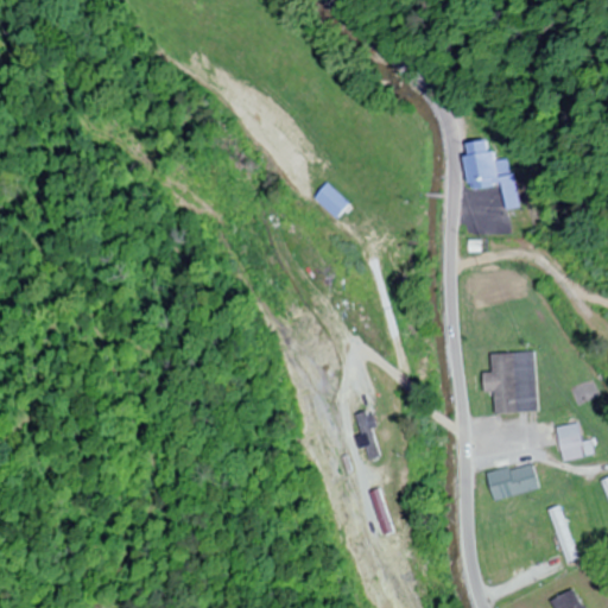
[(468,140),(468,185),(495,185),(495,140),(468,140)]
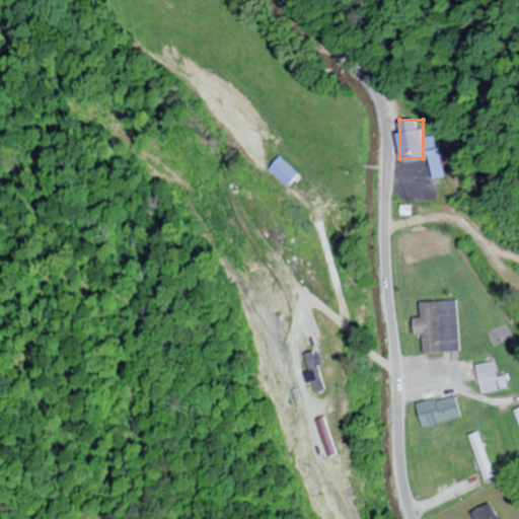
[(315,288),(302,263),(288,270),(300,295),(315,288)]
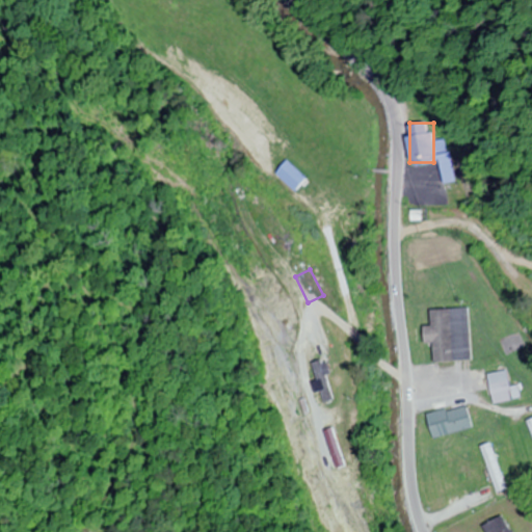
[(471,361),(469,308),(431,310),(433,362),(471,361)]
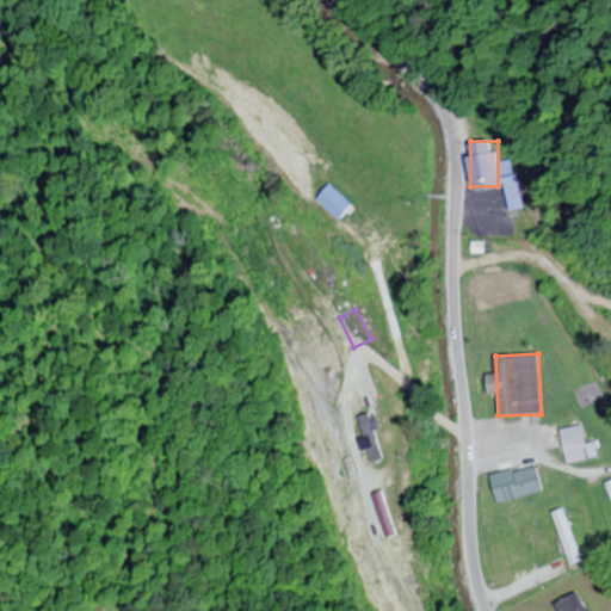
[(586,444),(585,437),(562,442),(567,464),(599,456),(596,442),(586,444)]
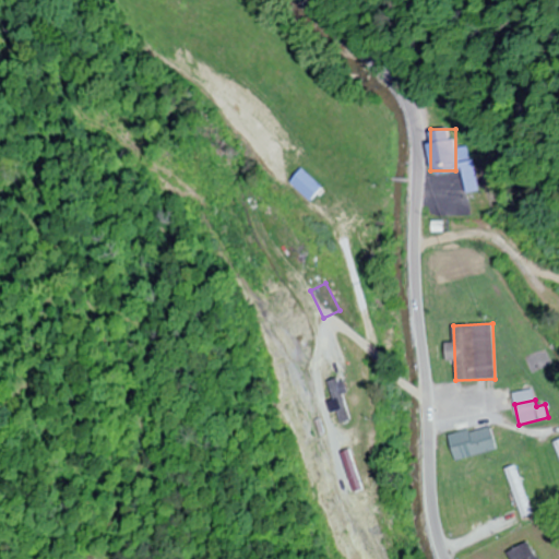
[(450,436),(456,461),(498,450),(490,425),(450,436)]
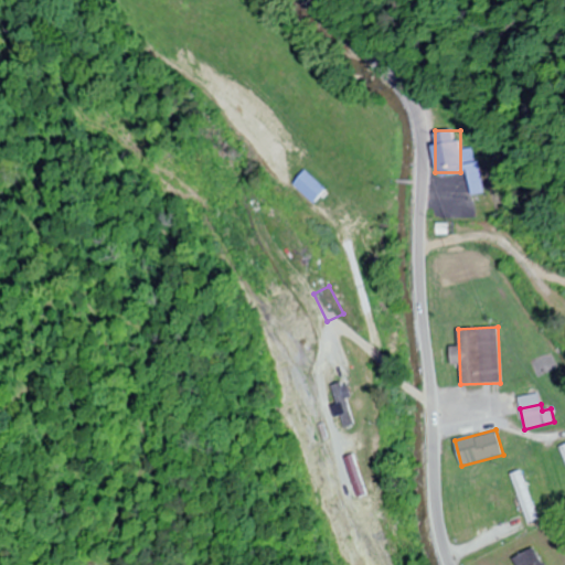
[(536,520),(521,471),(513,475),(529,522),(536,520)]
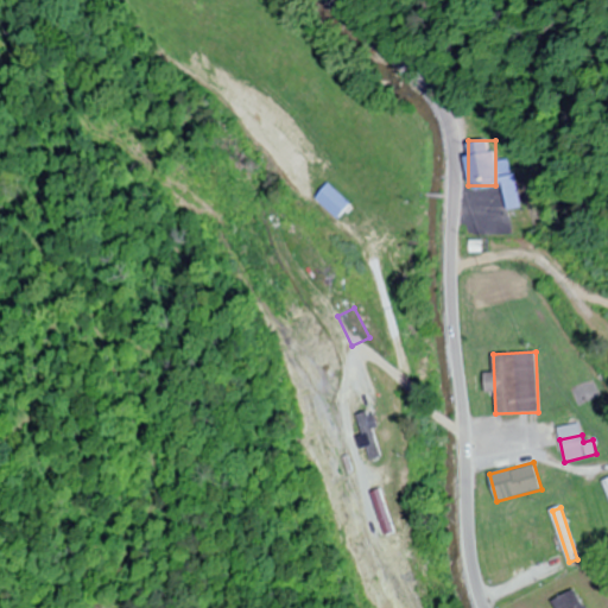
[(552,600),(556,607),(584,607),(577,589),(552,600)]
